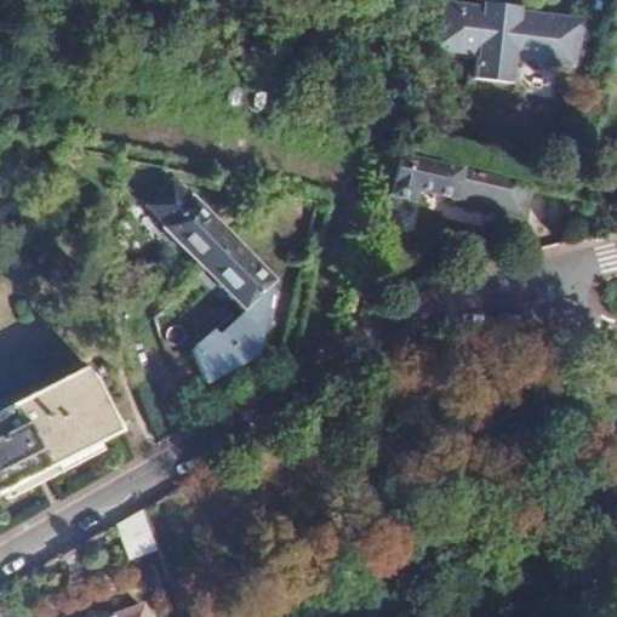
[(479,3),(463,0),(438,0),(429,43),(473,49),(469,73),(509,78),(512,55),(567,61),(580,16),(518,7),(519,1),(508,0),(496,0),(496,5),(479,3)]
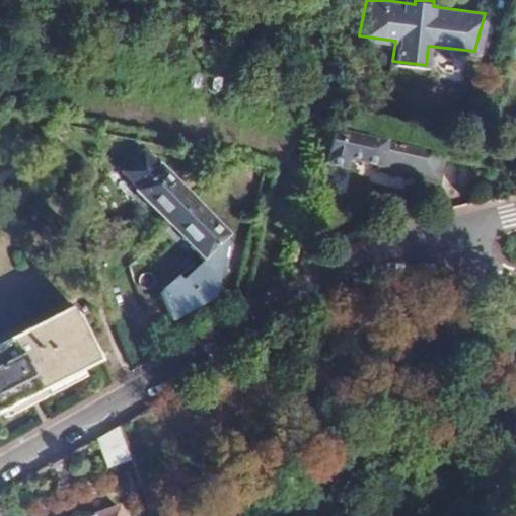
[(448,154),(329,125),(320,163),(345,169),(347,161),(441,185),(448,154)]
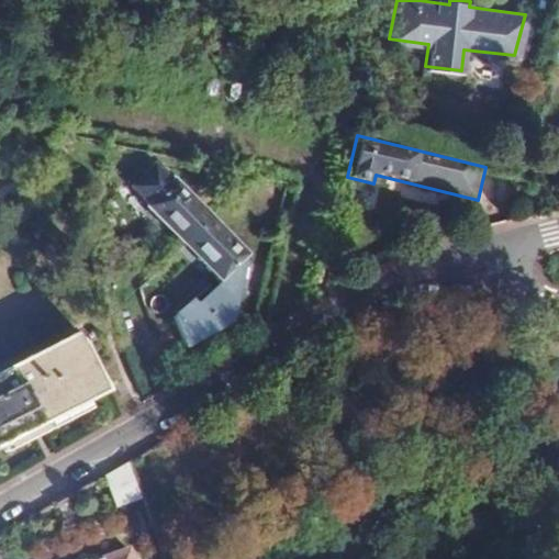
[(152,201),(151,203),(171,225),(176,222),(204,253),(201,257),(222,279),(249,253),(179,177),(177,178),(159,159),(136,183),(152,201)]
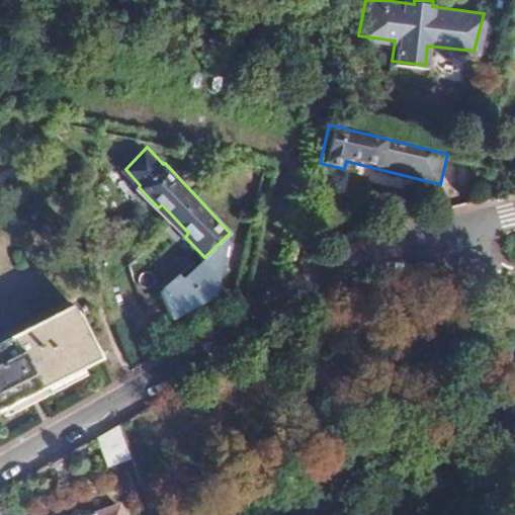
[(76,311),(74,307),(0,341),(0,409),(100,361),(80,317),(84,314),(82,308),(76,311)]
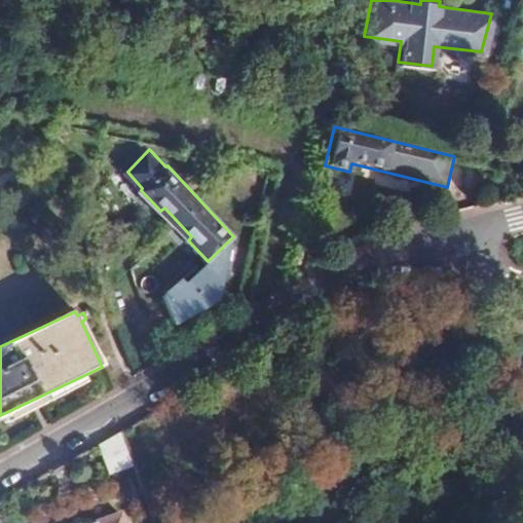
[(120,428),(98,442),(108,473),(132,460),(120,428)]
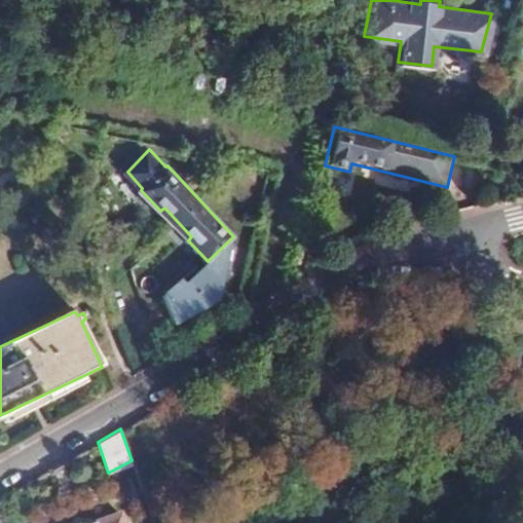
[(124,522),(120,512),(86,522),(124,522)]
